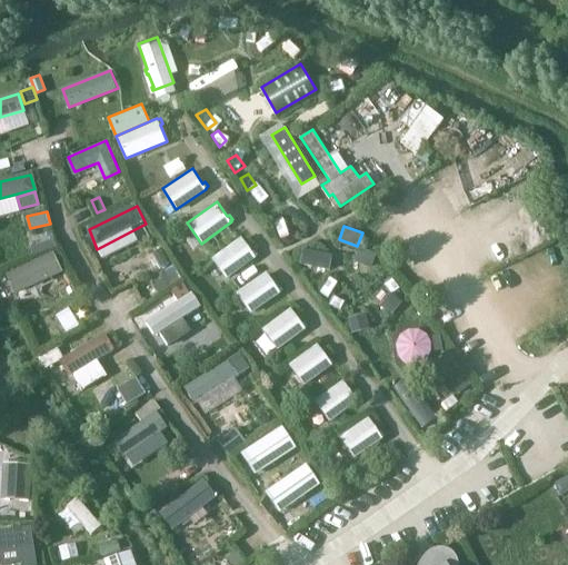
[(211,257),(226,277),(256,256),(255,255),(257,254),(253,249),(251,250),(241,236),(211,257)]
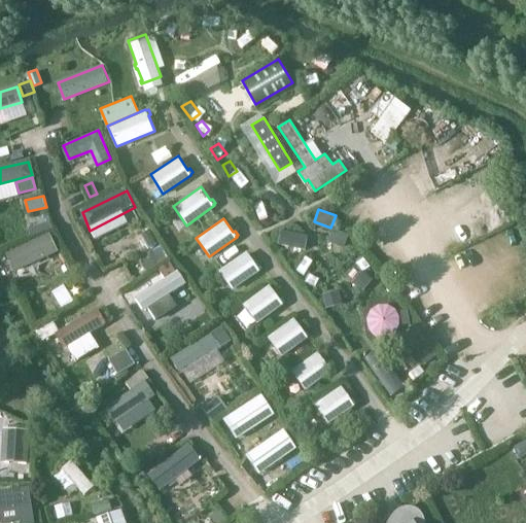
[(31,235),(51,227),(48,219),(28,228),(31,235)]
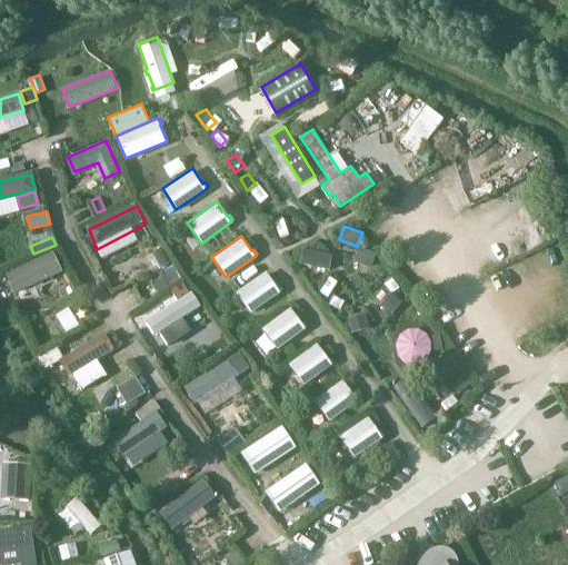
[(376,253),(359,245),(352,259),(370,267),(376,253)]
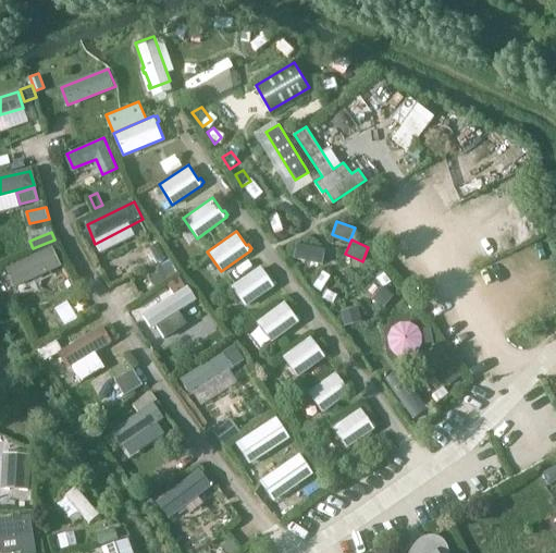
[(322,262),(325,247),(297,242),(294,256),(322,262)]
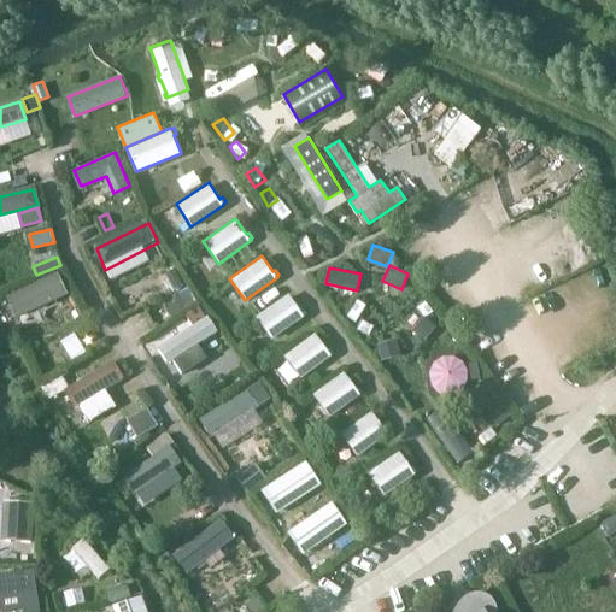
[(62,277),(11,299),(18,321),(70,296),(62,277)]
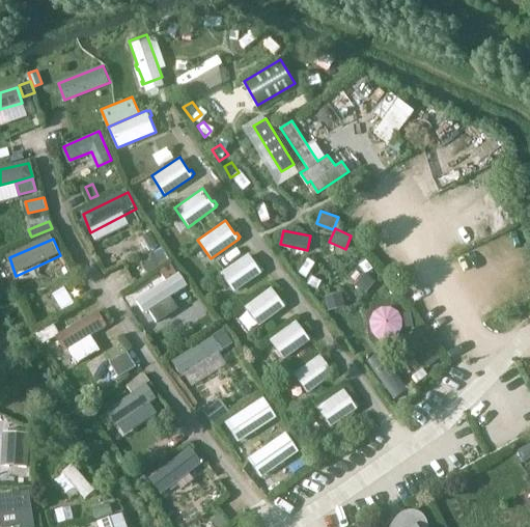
[(155,259),(157,264),(167,257),(161,247),(157,250),(155,250),(152,259),(155,259)]
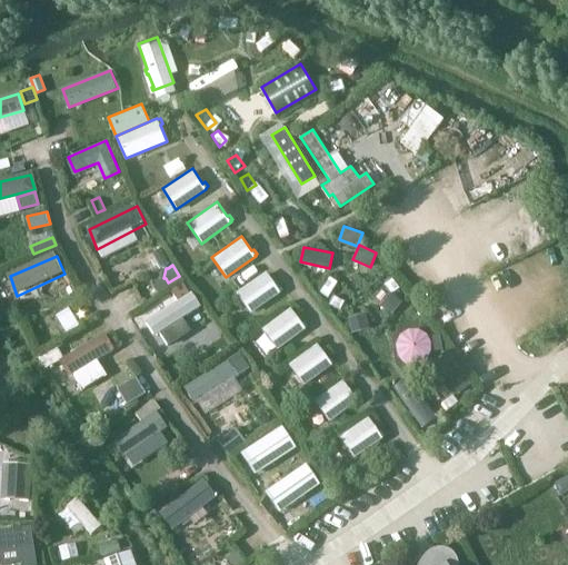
[(315,266),(306,271),(316,285),(324,277),(315,266)]
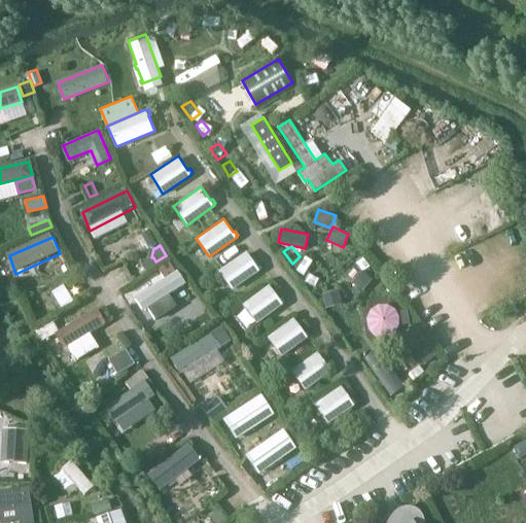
[(232,288),(259,270),(259,269),(261,268),(258,263),(256,265),(246,250),(219,270),(232,288)]
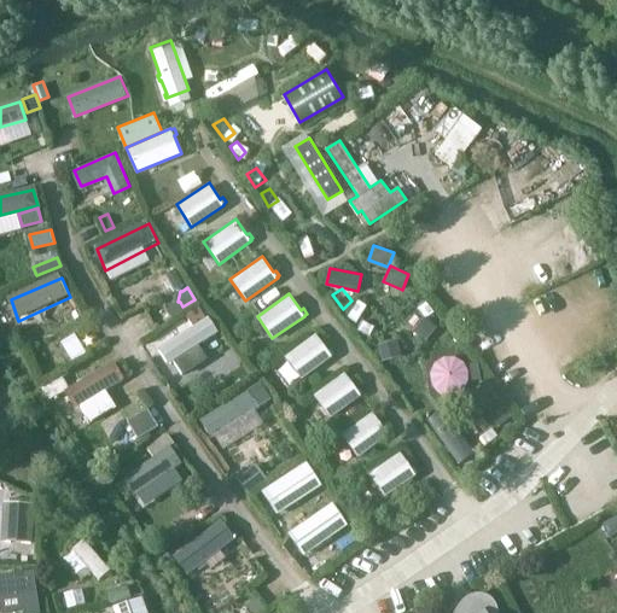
[(186,314),(193,325),(205,316),(198,305),(186,314)]
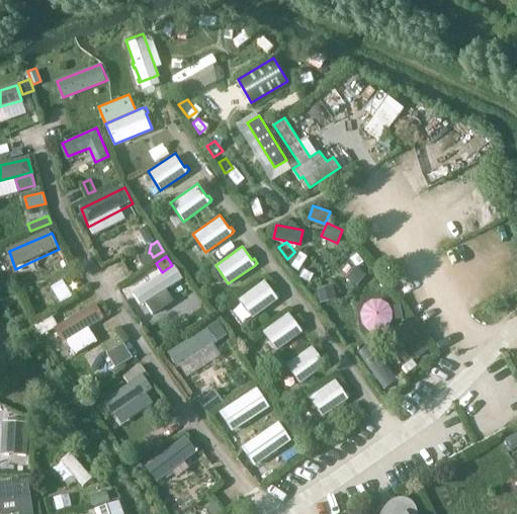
[(308,272),(299,260),(291,264),(299,277),(308,272)]
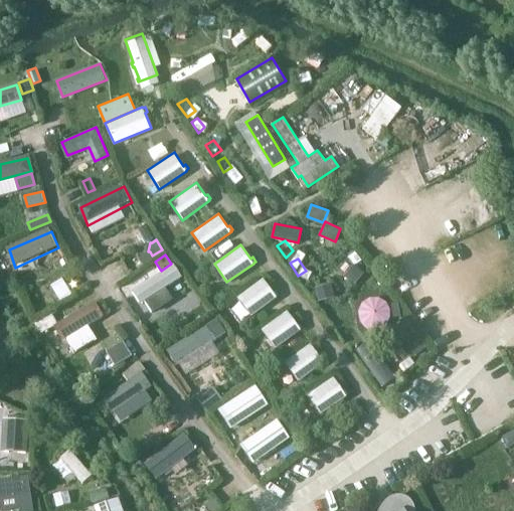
[(364,272),(354,263),(344,274),(354,283),(364,272)]
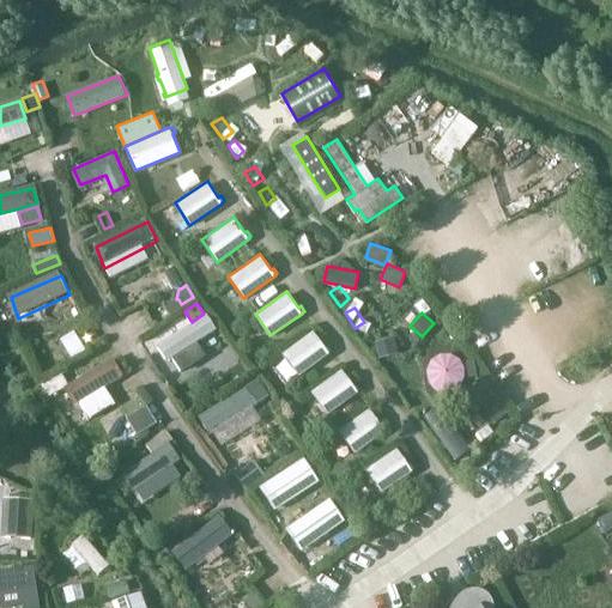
[(329,352),(328,351),(331,350),(327,345),(325,346),(313,330),(283,353),(298,375),(329,352)]
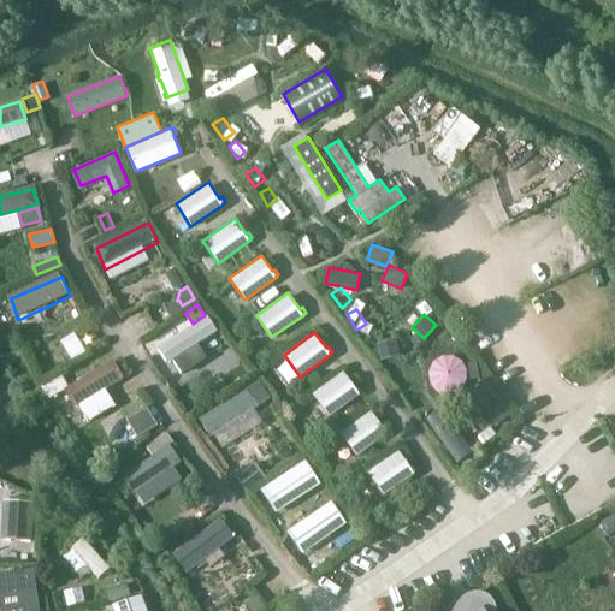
[(61,340),(70,356),(83,348),(75,333),(61,340)]
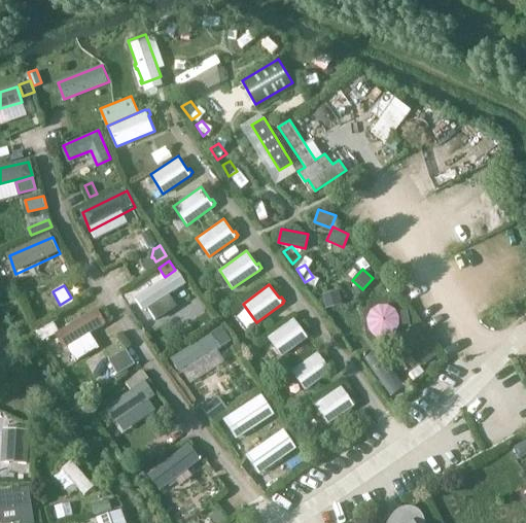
[(343,303),(339,289),(322,293),(325,307),(343,303)]
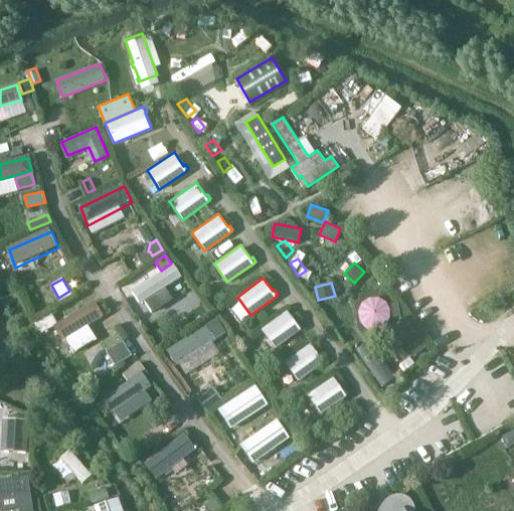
[(354,284),(341,292),(366,332),(380,322),(354,284)]
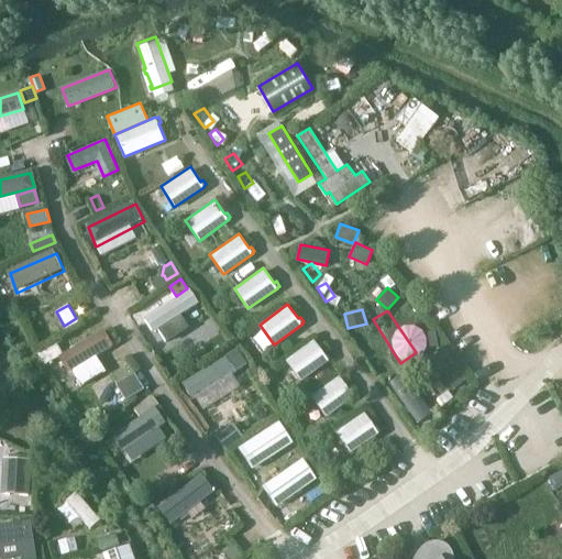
[(189,326),(180,313),(166,322),(174,336),(189,326)]
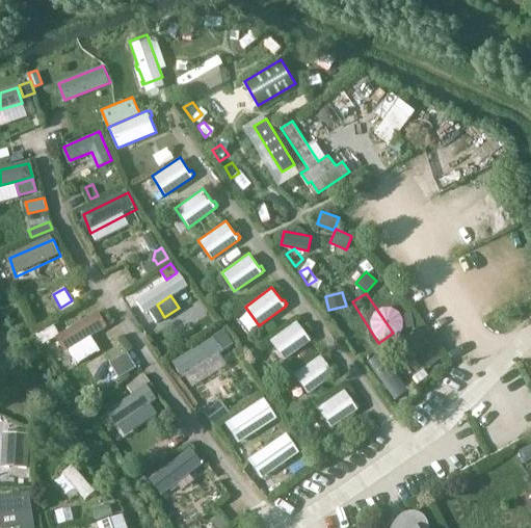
[(400,314),(404,326),(415,323),(409,310),(400,314)]
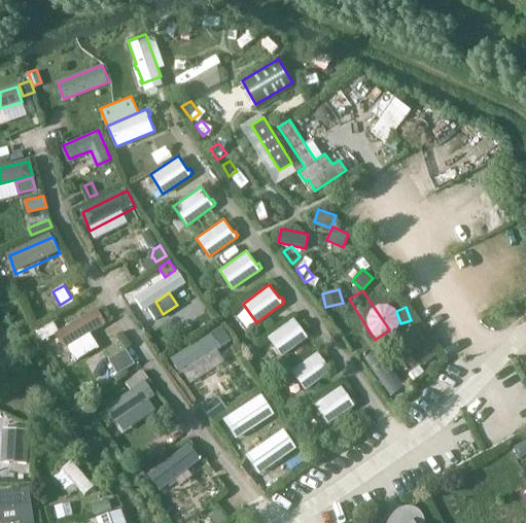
[(344,315),(338,320),(346,332),(352,326),(344,315)]
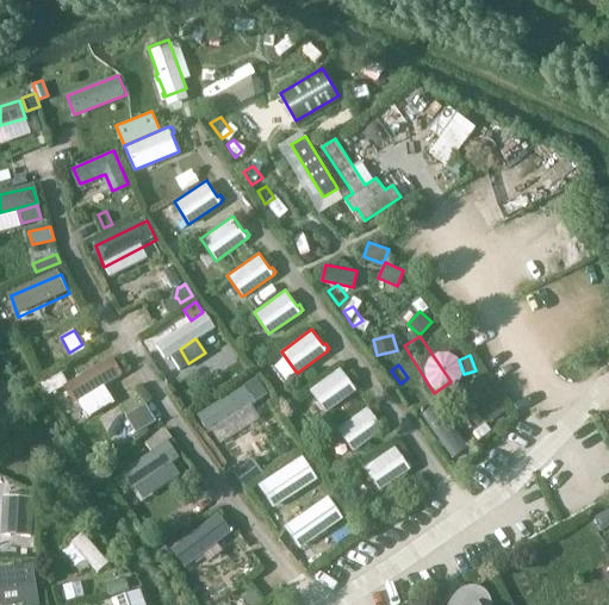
[(325,411),(355,388),(358,387),(354,381),(352,384),(340,367),(310,390),(325,411)]
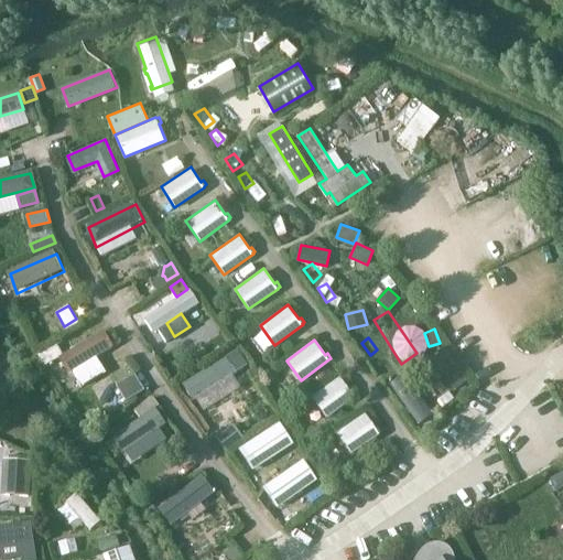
[(45,363),(58,356),(63,353),(56,342),(39,351),(45,363)]
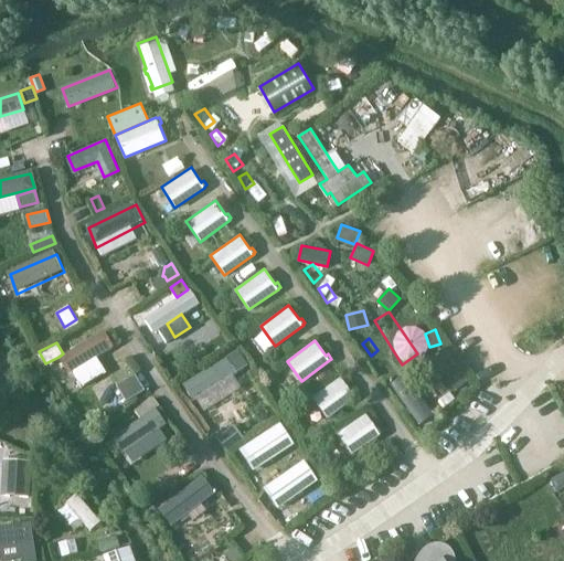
[(226,356),(235,369),(245,362),(236,349),(226,356)]
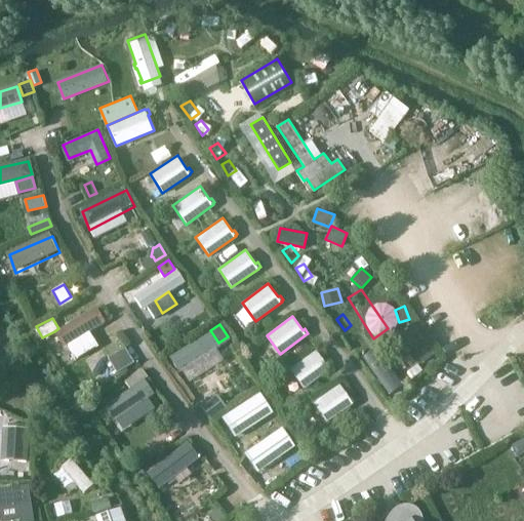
[(422,337),(412,324),(401,332),(412,346),(422,337)]
